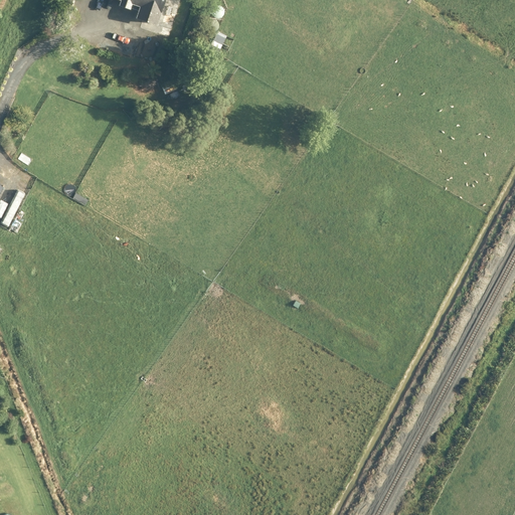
[(119,0),(119,1),(119,2),(120,4),(120,5),(121,6),(122,7),(123,8),(124,8),(126,0),(132,0),(145,4),(139,26),(168,35),(179,0),(119,0)]
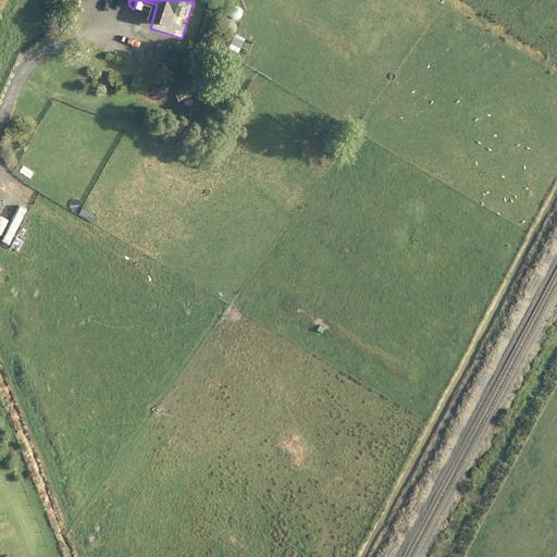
[(245,38),(235,33),(230,44),(239,48),(245,38)]
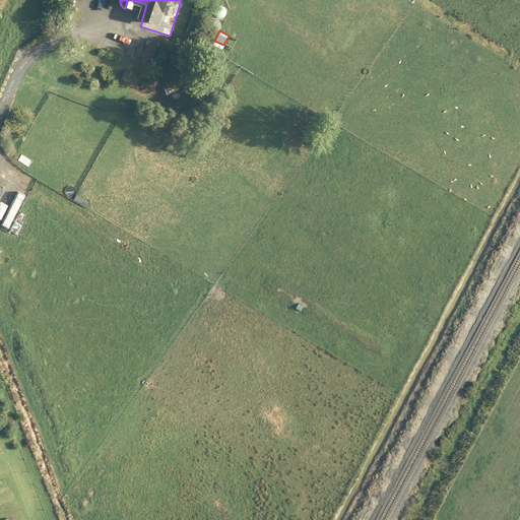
[(153,55),(151,63),(160,66),(163,58),(153,55)]
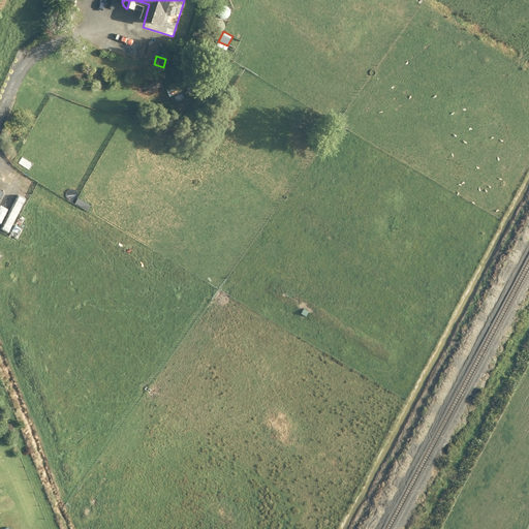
[(176,82),(179,90),(186,88),(183,80),(176,82)]
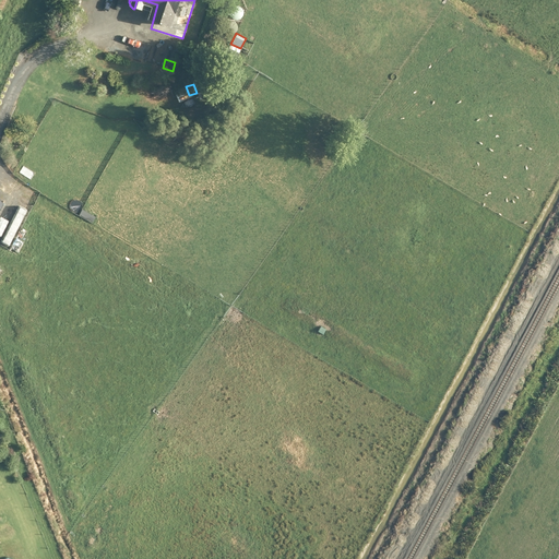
[(143,102),(170,93),(168,85),(141,94),(143,102)]
